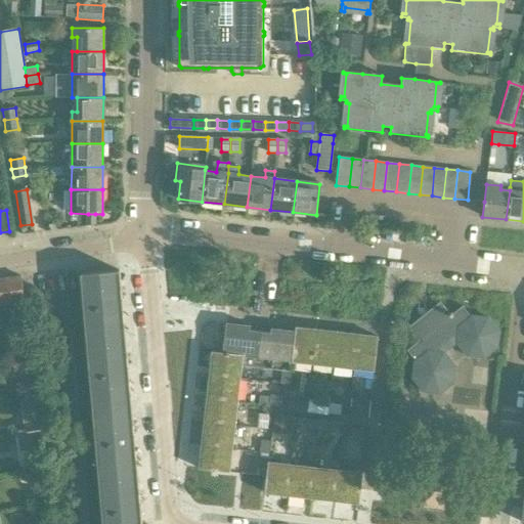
[(119,270),(80,274),(102,523),(141,523),(120,278),(119,270)]
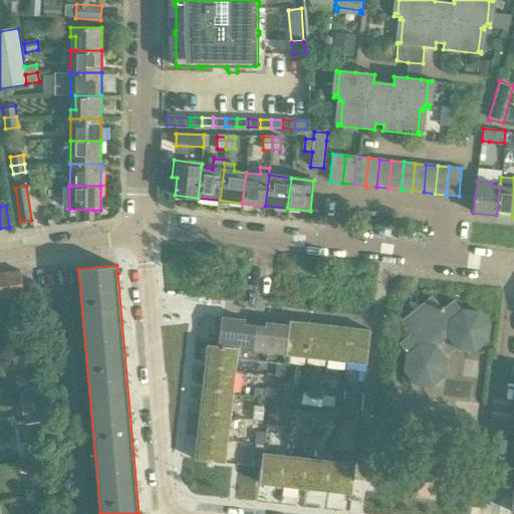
[(19,270),(7,272),(11,298),(23,296),(19,270)]
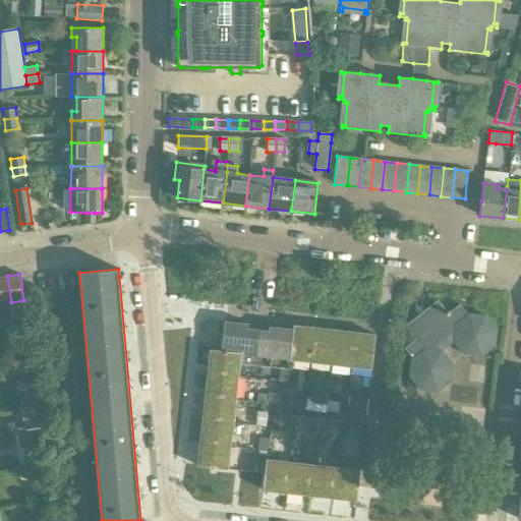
[(0,303),(11,302),(7,276),(0,277),(0,303)]
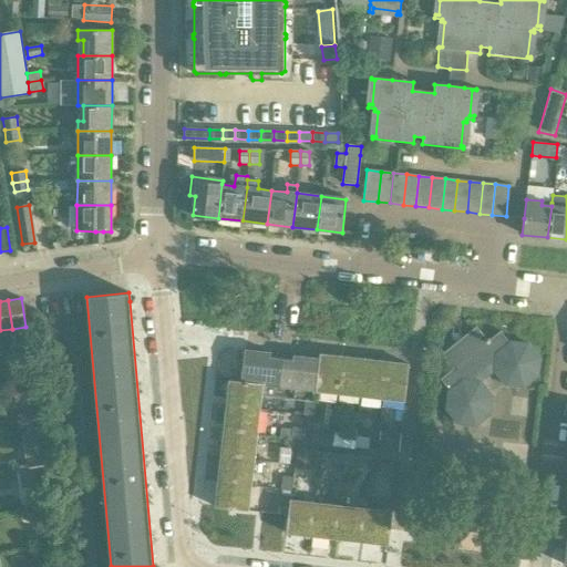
[(457,424),(475,426),(490,415),(491,398),(480,383),(494,372),(505,385),(524,388),(537,377),(539,359),(528,344),(509,342),(508,343),(498,332),(490,340),(487,338),(485,340),(478,331),(466,342),(463,337),(454,344),(457,349),(445,359),(453,370),(442,379),(451,390),(449,392),(446,410),(457,424)]
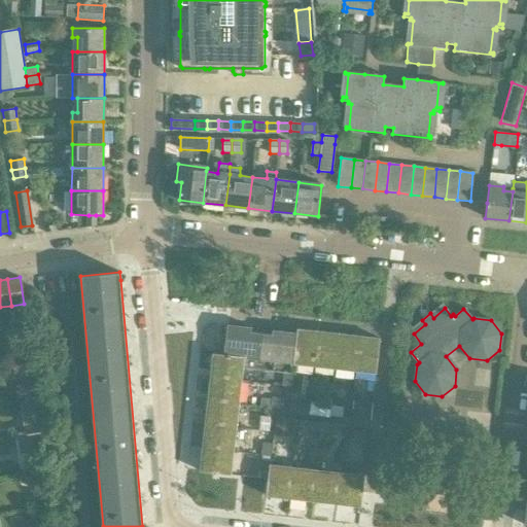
[(224,354),(224,355),(243,357),(242,369),(257,370),(261,335),(251,332),(252,328),(227,325),(224,354)]
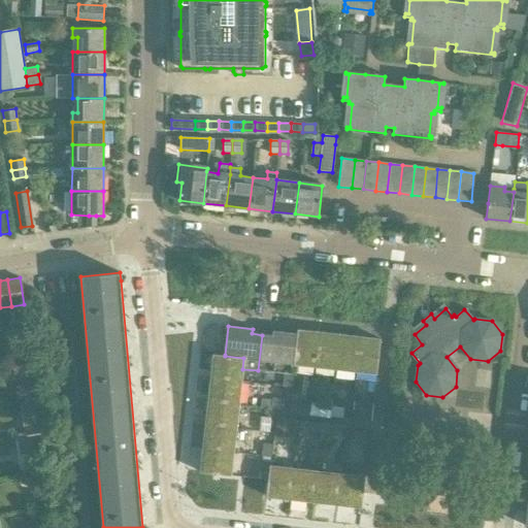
[(297,334),(294,364),(315,366),(319,332),(297,330),(297,334)]
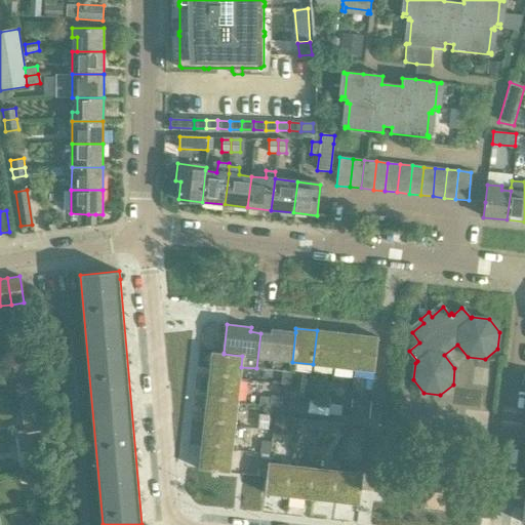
[(260,333),(256,368),(280,371),(291,372),(292,362),(295,332),(272,329),(271,334),(260,333)]
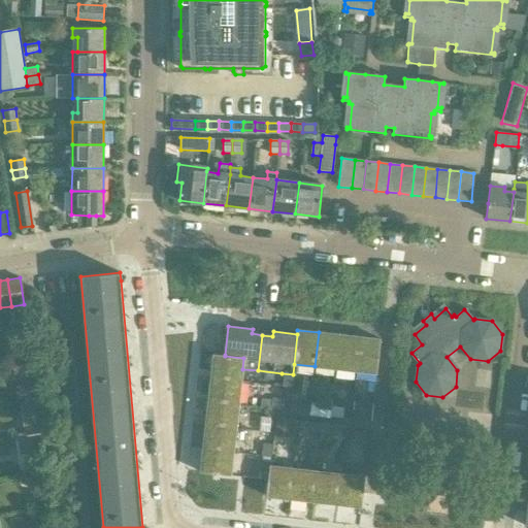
[(319,332),(315,366),(335,369),(339,335),(319,332)]
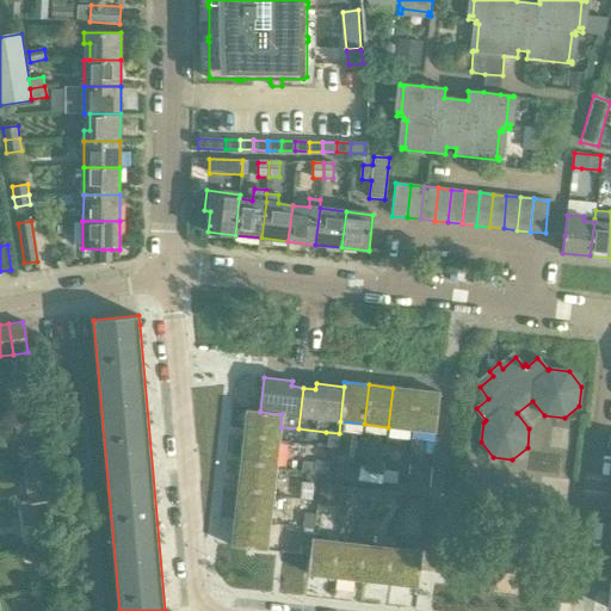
[(393,388),(388,427),(412,430),(415,390),(393,388)]
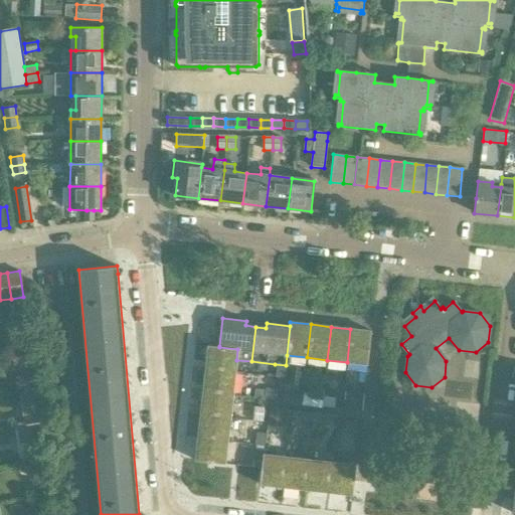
[(350,329),(347,362),(367,364),(371,331),(350,329)]
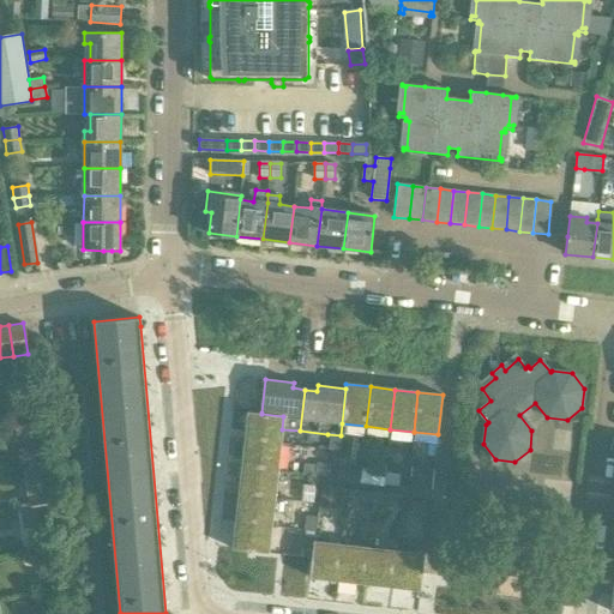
[(248,411),(246,439),(281,443),(282,429),(283,416),(262,414),(262,413),(248,411)]
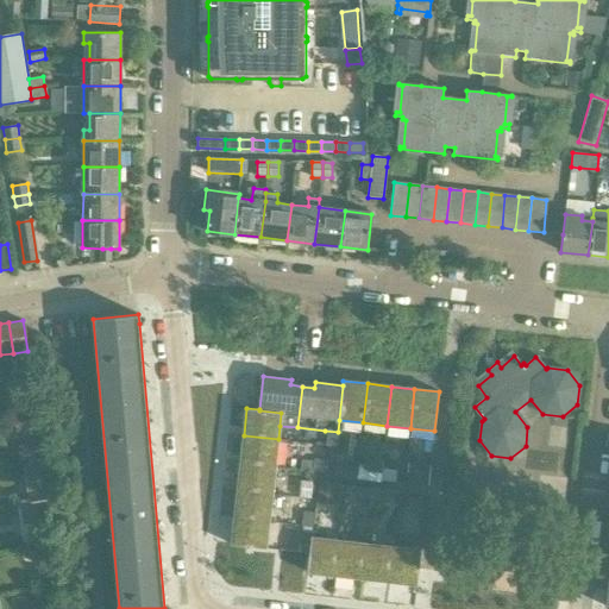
[(338,432),(325,431),(324,445),(337,446),(338,432)]
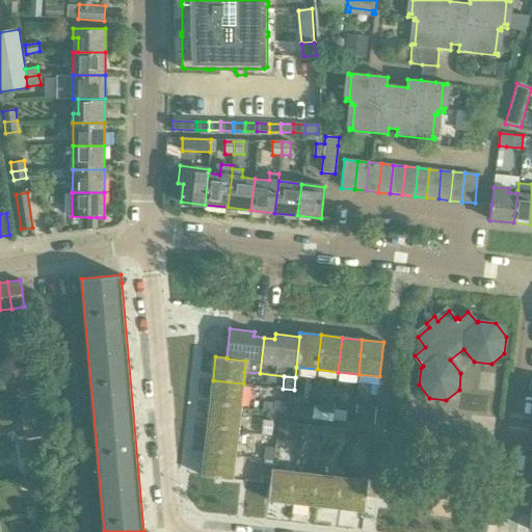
[(213,380),(210,404),(240,407),(243,383),(213,380)]
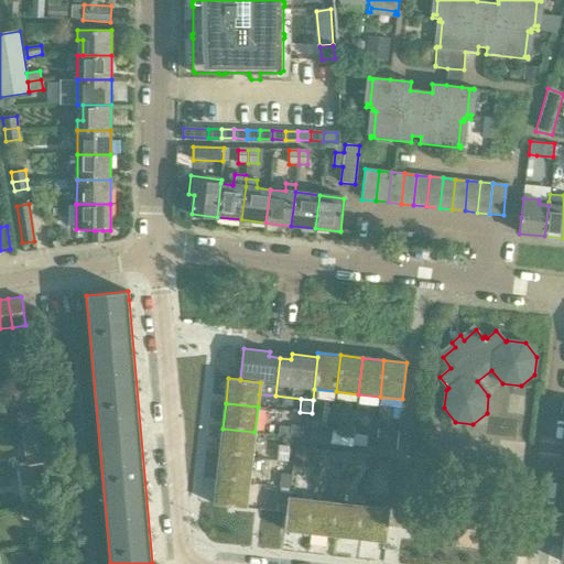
[(29,411),(18,413),(20,427),(43,424),(40,408),(29,409),(29,411)]
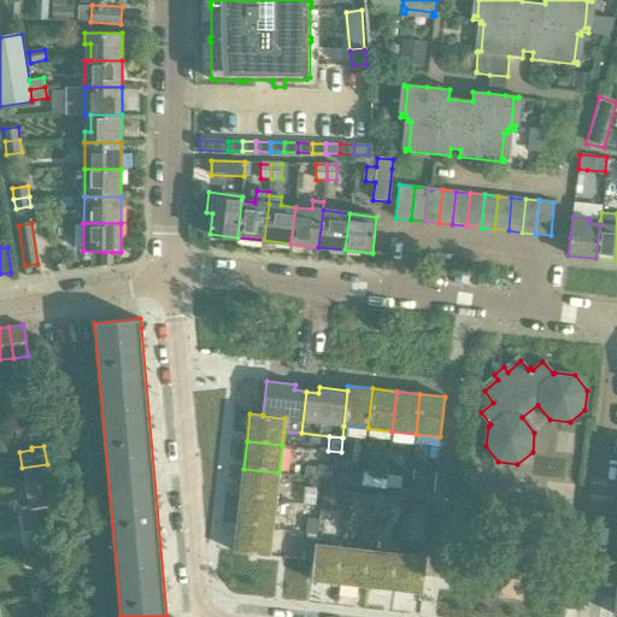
[(372,469),(371,487),(386,488),(388,464),(380,463),(380,470),(372,469)]
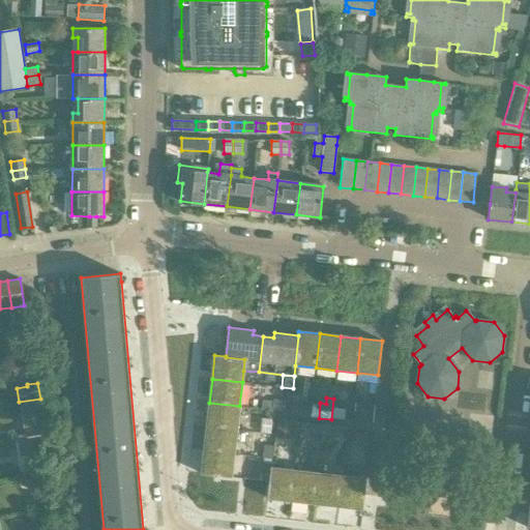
[(40,399),(19,402),(21,416),(31,414),(32,417),(42,415),(40,399)]
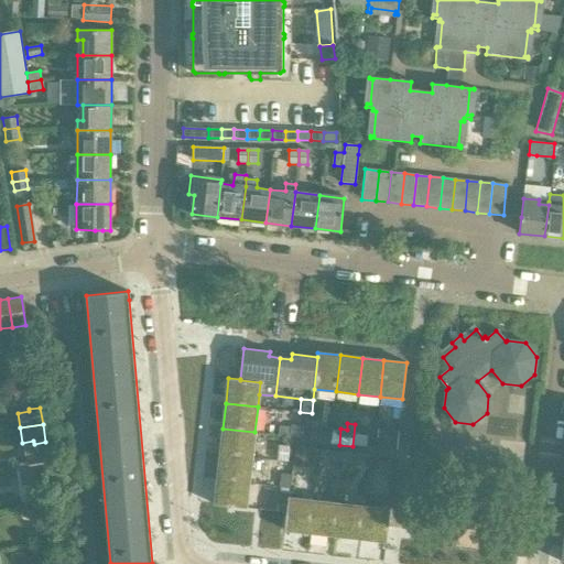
[(223,429),(220,454),(252,457),(255,432),(223,429)]
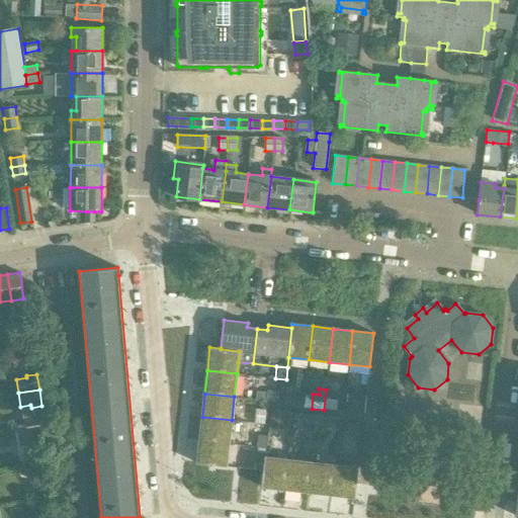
[(283,405),(294,407),(295,395),(284,394),(283,405)]
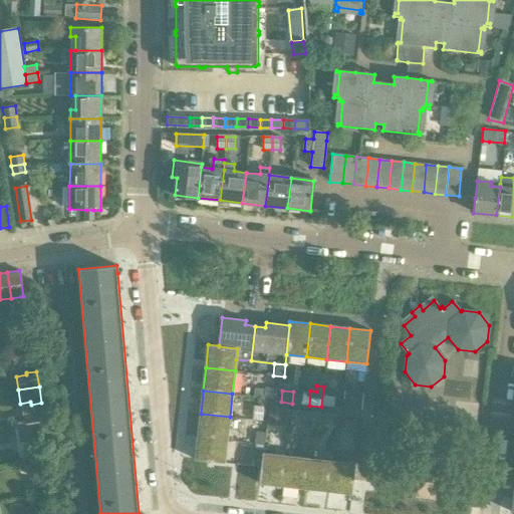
[(357,400),(344,399),(343,407),(356,409),(357,400)]
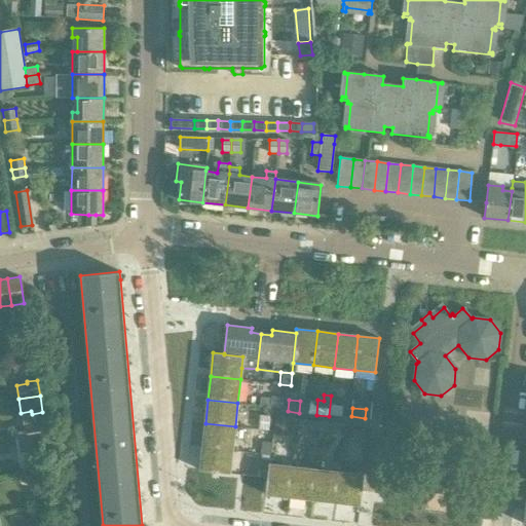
[(257,427),(268,428),(270,414),(259,412),(257,427)]
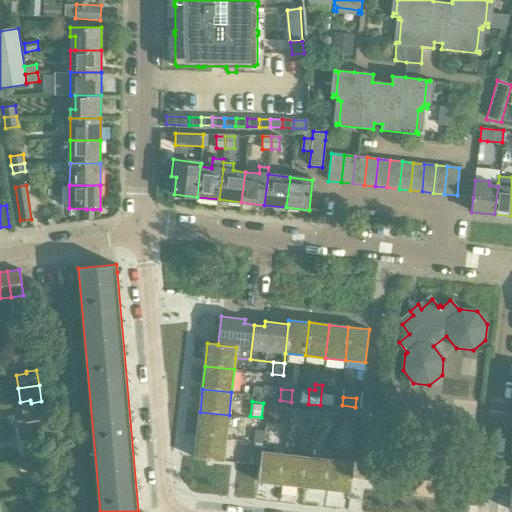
[(265,423),(283,425),(285,407),(267,405),(265,423)]
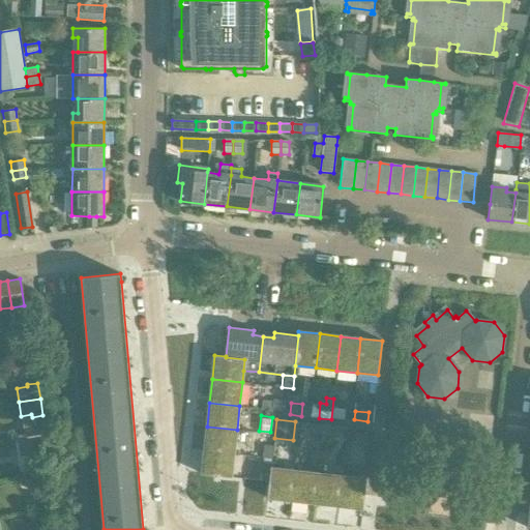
[(33,425),(23,428),(25,438),(46,434),(43,421),(33,423),(33,425)]
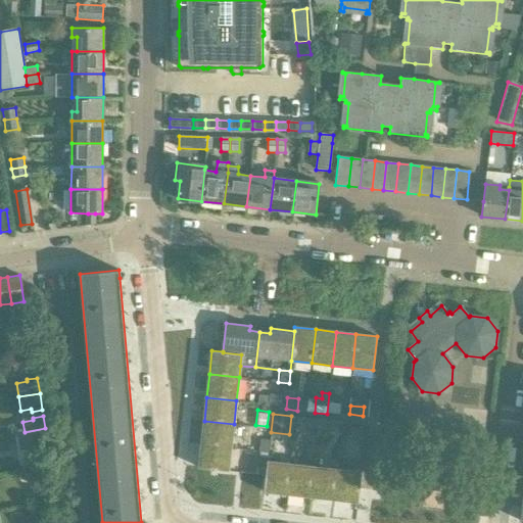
[(319,430),(334,431),(335,421),(321,419),(319,430)]
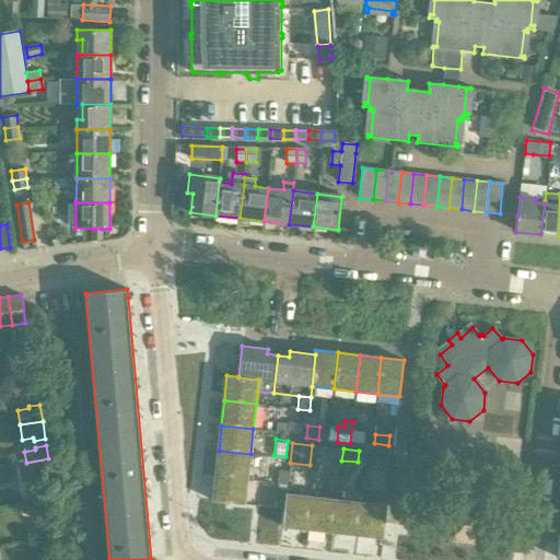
[(219,451),(216,475),(247,479),(251,454),(219,451)]
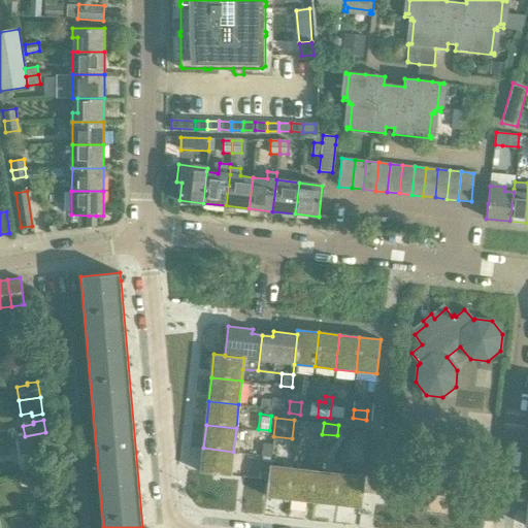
[(353,444),(368,447),(369,434),(355,432),(353,444)]
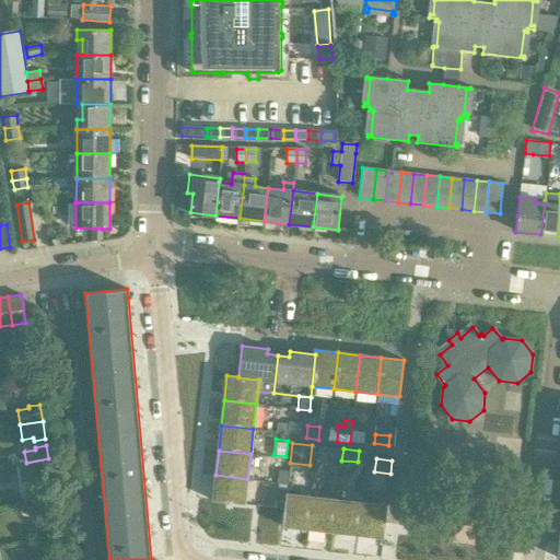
[(49,459),(20,465),(22,479),(51,474),(49,459)]
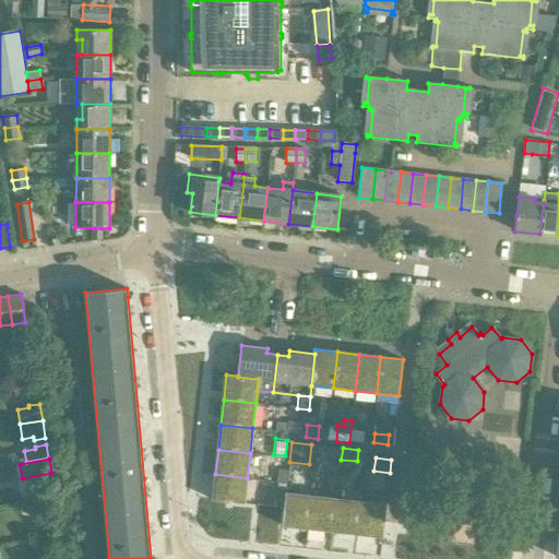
[(215,474),(213,500),(245,503),(247,478),(215,474)]
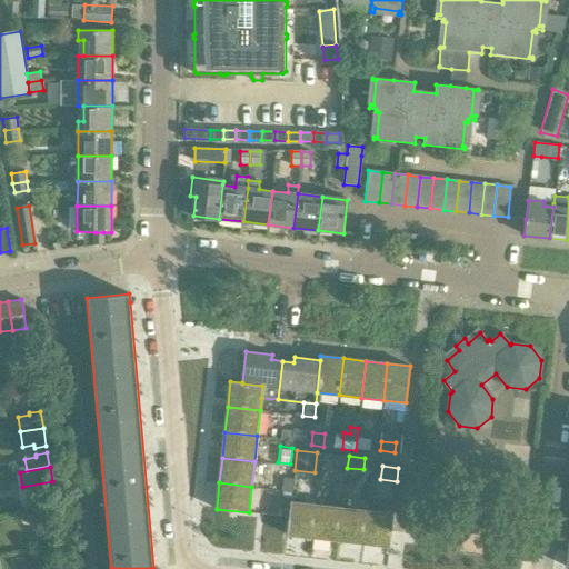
[(317,505),(291,502),(287,535),(313,538),(317,505)]
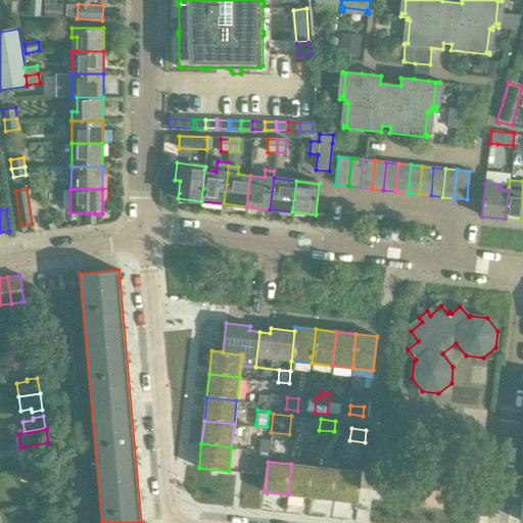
[(315,467),(291,464),(288,494),(312,496),(315,467)]
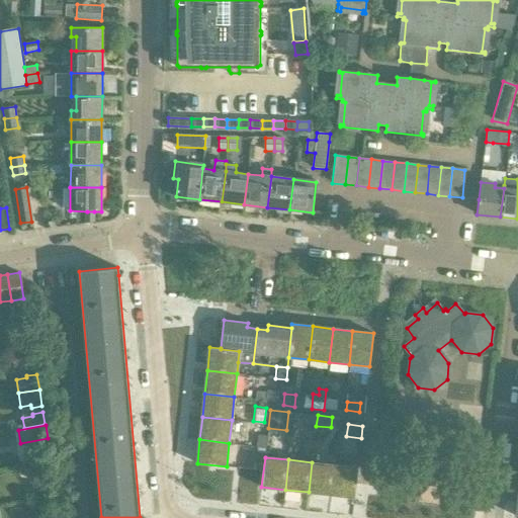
[(334,465),(312,462),(309,492),(331,495),(334,465)]
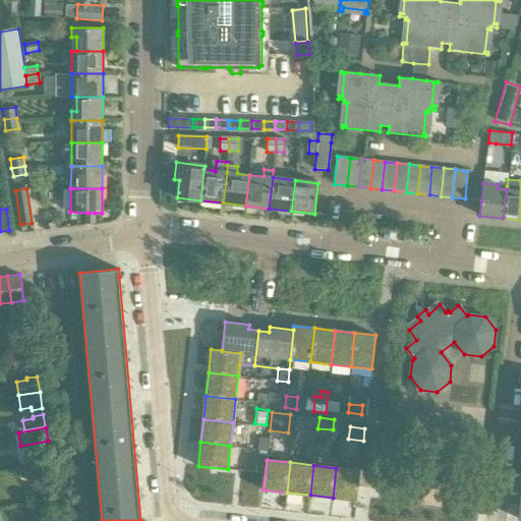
[(360,470),(336,468),(333,498),(356,500),(360,470)]
